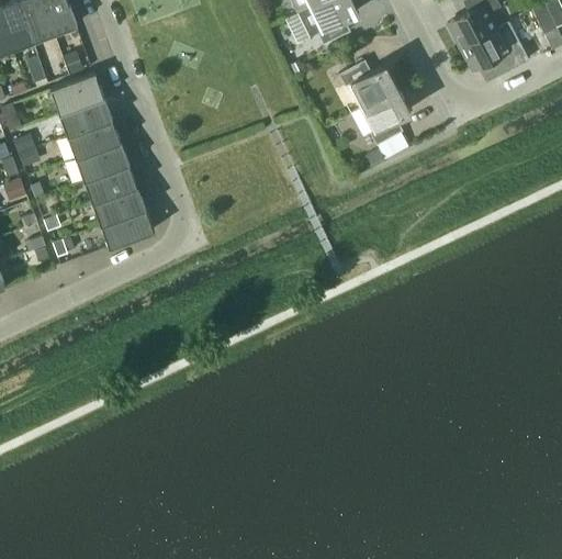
[(41,0),(20,0),(18,1),(33,42),(54,34),(41,0)]
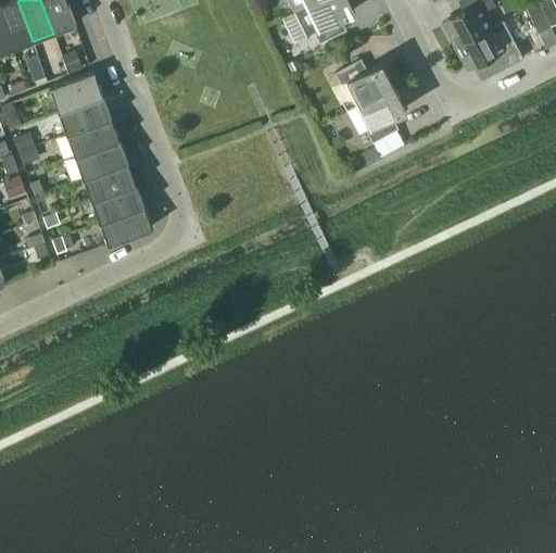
[(64,0),(40,0),(53,34),(75,26),(64,0)]
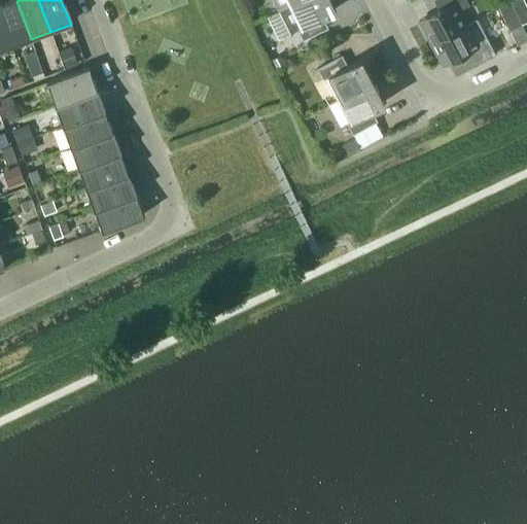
[(291,6),(304,0),(271,0),(273,7),(279,13),(291,7),(291,6)]
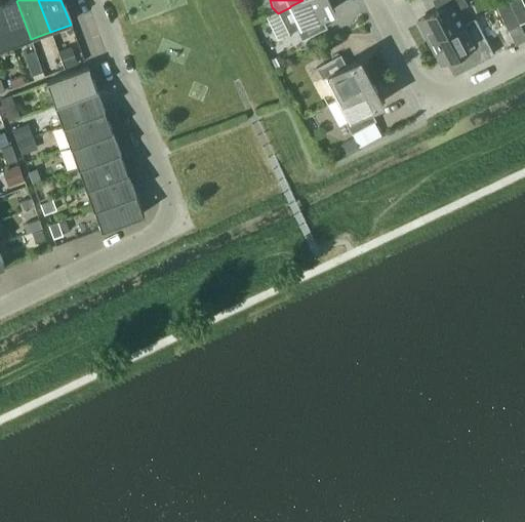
[(289,36),(296,32),(303,42),(325,31),(320,19),(334,12),(328,0),(303,0),(290,6),(290,7),(278,13),(289,36)]
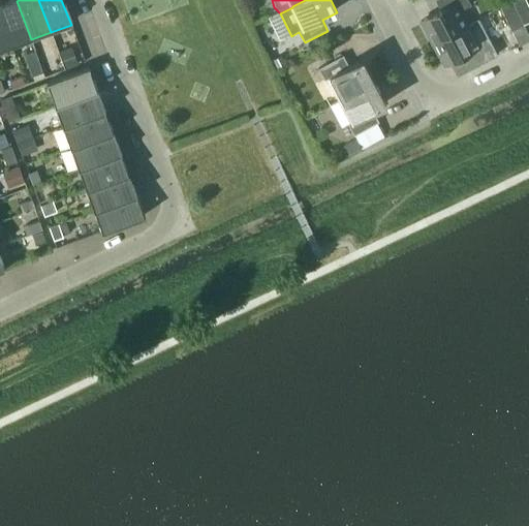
[(421,24),(432,45),(469,26),(462,12),(471,7),(467,0),(438,0),(444,11),(421,24)]
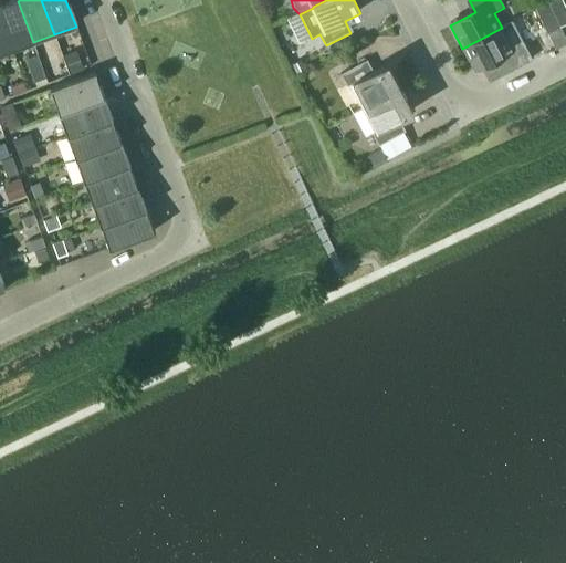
[(565,12),(559,0),(557,0),(547,6),(559,30),(565,25),(565,12)]
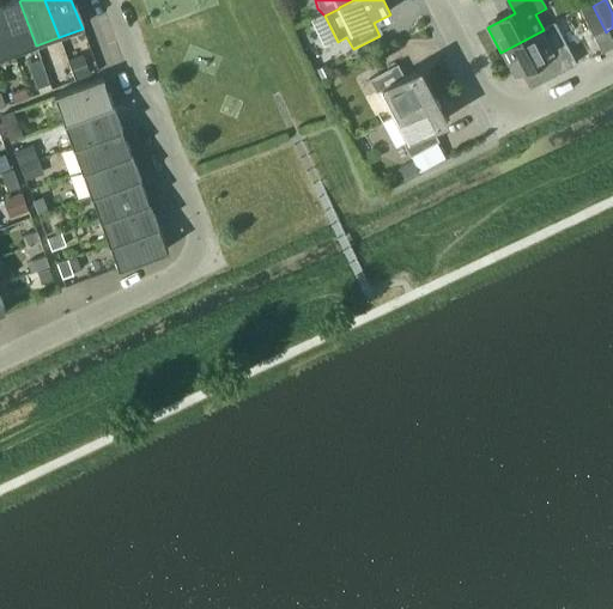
[(0,19),(13,54),(36,46),(19,1),(0,8),(0,19)]
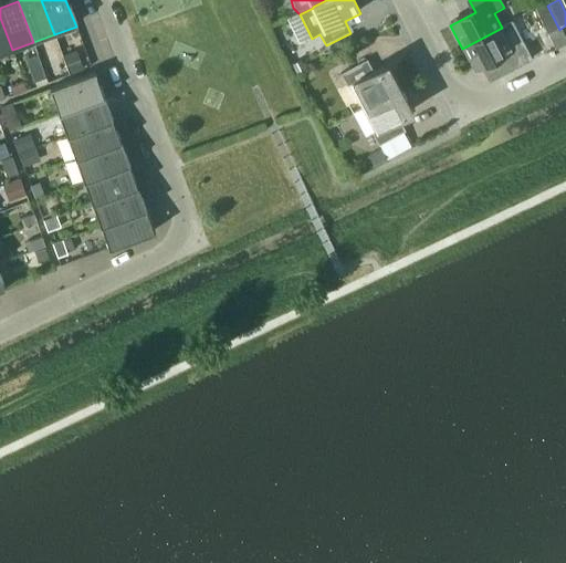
[(547,35),(559,30),(547,6),(535,11),(547,35)]
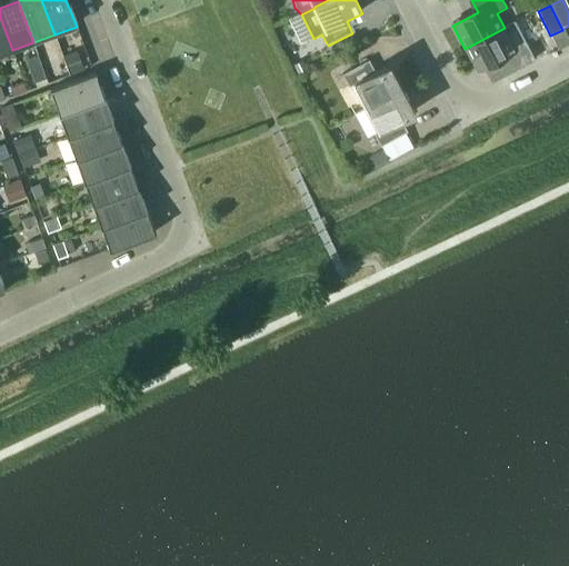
[(0,18),(0,55),(12,50),(0,18)]
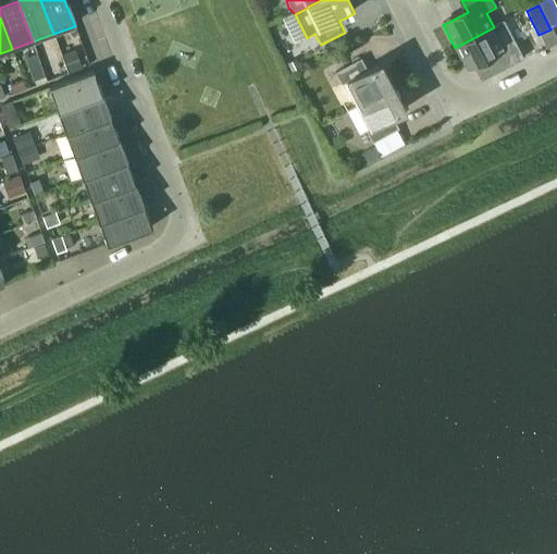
[(506,50),(494,27),(455,48),(467,70),(506,50)]
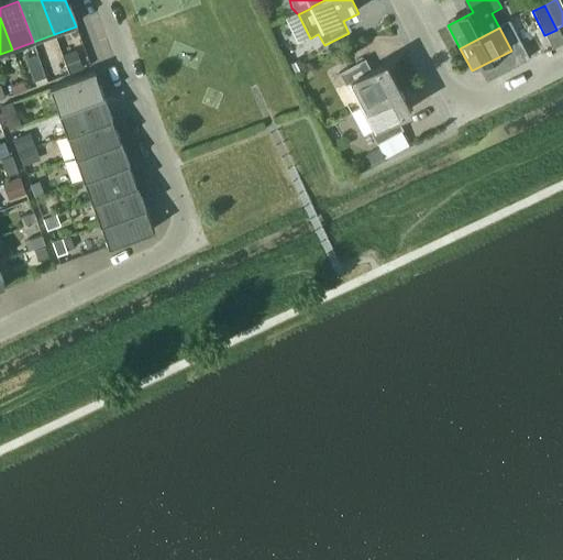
[(78,55),(65,61),(70,75),(84,70),(78,55)]
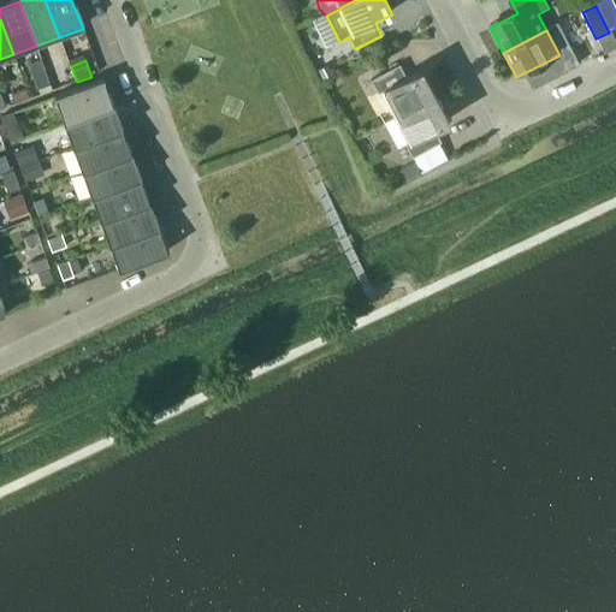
[(384,93),(397,118),(436,97),(422,72),(406,81),(398,67),(371,82),(378,96),(384,93)]
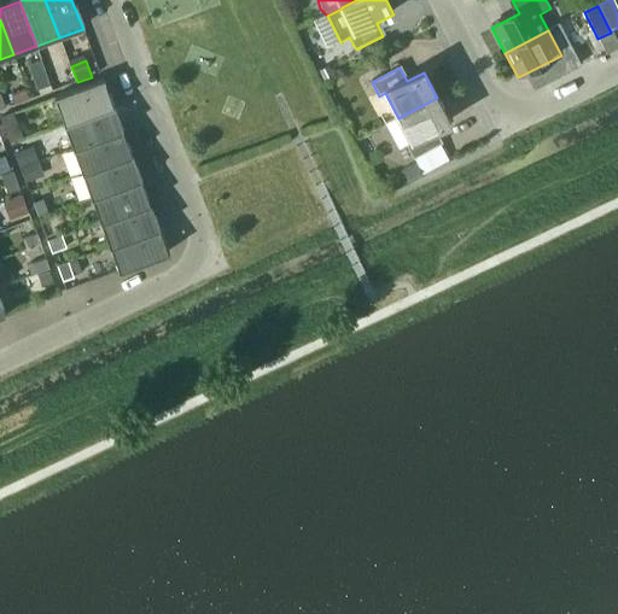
[(328,69),(320,72),(324,81),(332,77),(328,69)]
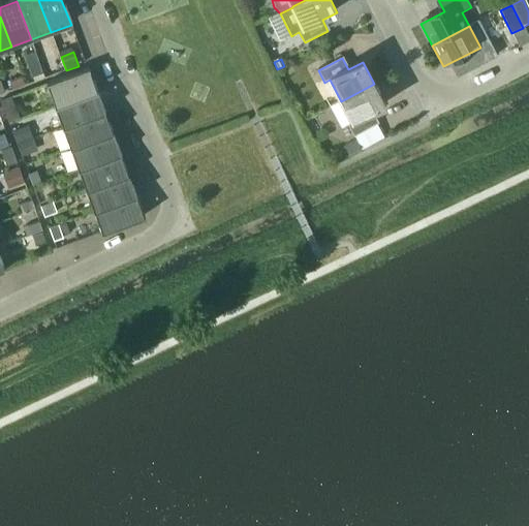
[(43,79),(39,65),(30,68),(34,82),(43,79)]
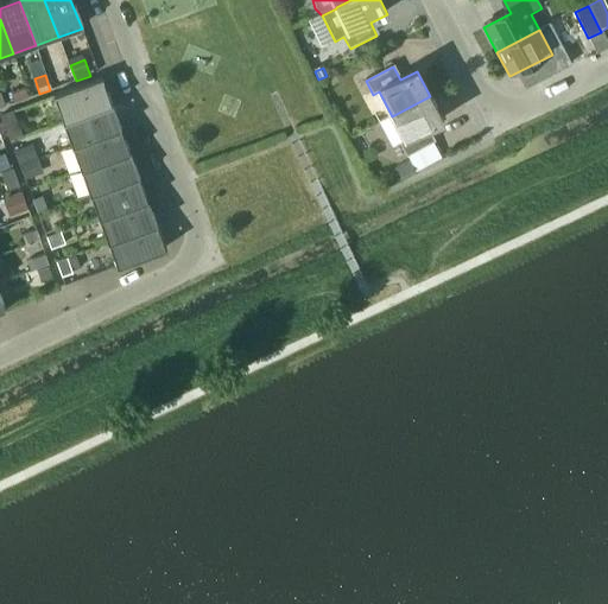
[(63,122),(112,105),(102,80),(54,97),(63,122)]
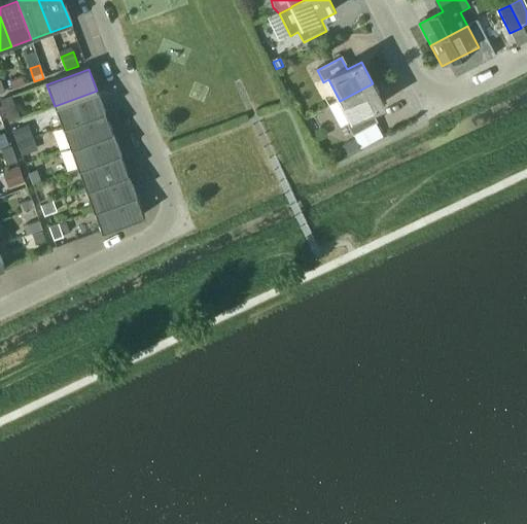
[(373,83),(340,101),(351,123),(347,125),(353,137),(376,125),(370,113),(385,105),(373,83)]
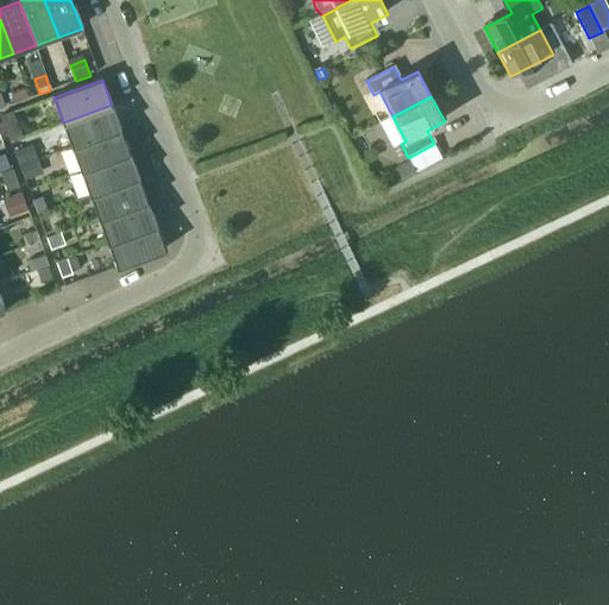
[(121,128),(112,105),(63,123),(73,147),(121,128)]
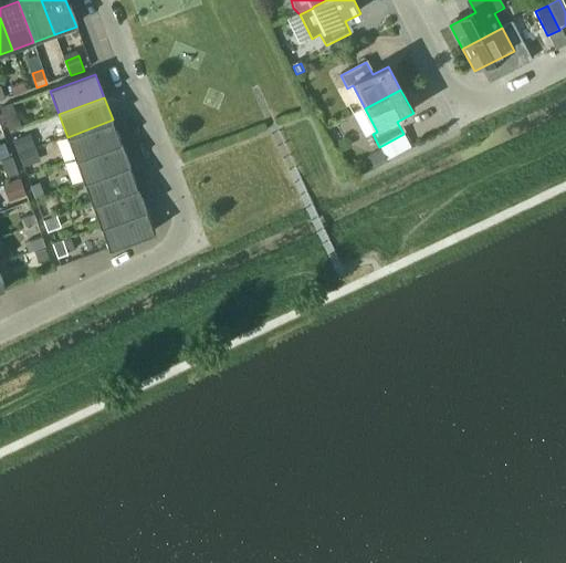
[(17,117),(12,106),(1,110),(6,122),(17,117)]
